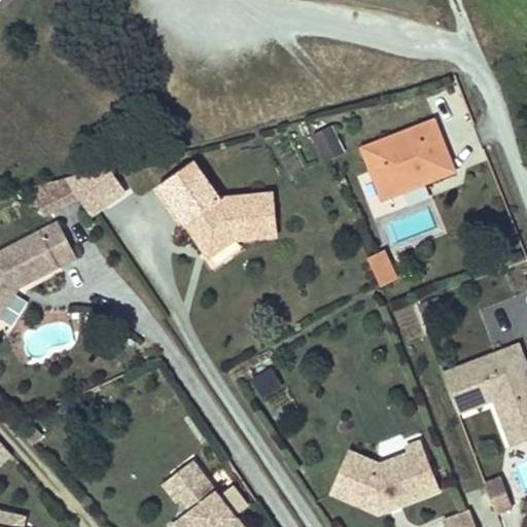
[(454,170),(433,117),(360,145),(381,198),(454,170)]
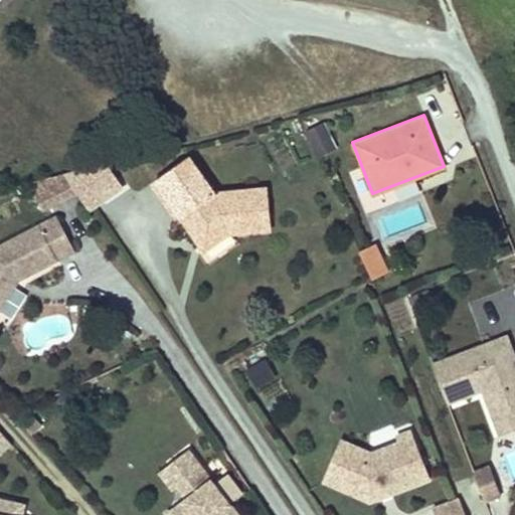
[(324,123),(307,131),(317,155),(335,147),(324,123)]
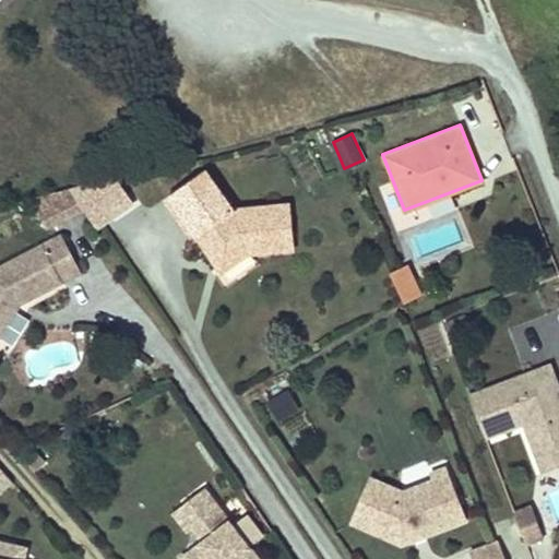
[(234,209),(204,168),(169,194),(219,265),(241,250),(288,247),(285,205),(234,209)]
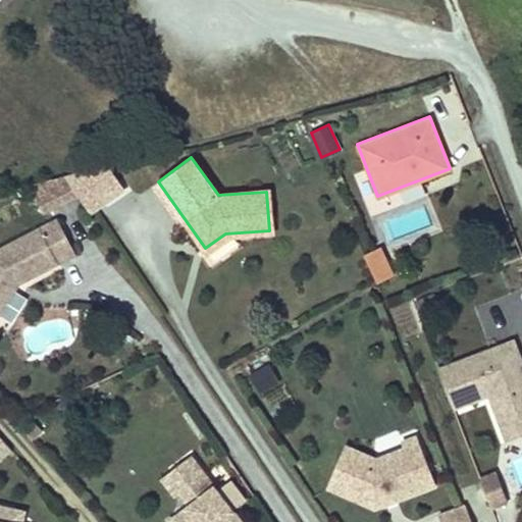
[(80,198),(90,212),(123,190),(105,165),(65,177),(80,198)]
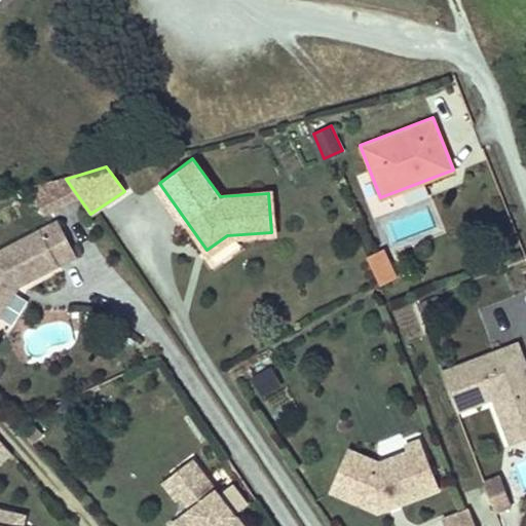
[(66,179),(34,187),(47,216),(80,199),(66,179)]
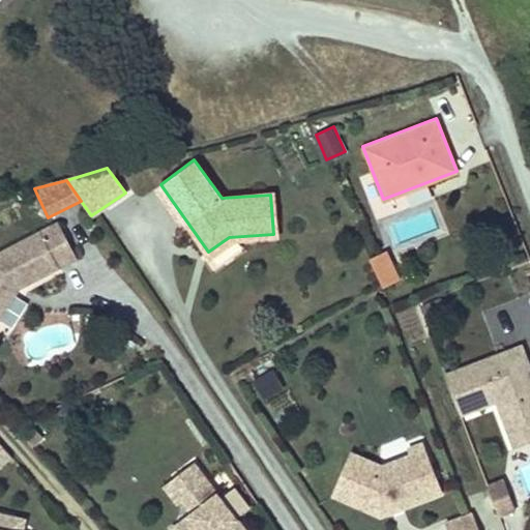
[(0,315),(22,284),(74,257),(56,224),(0,252),(0,315)]
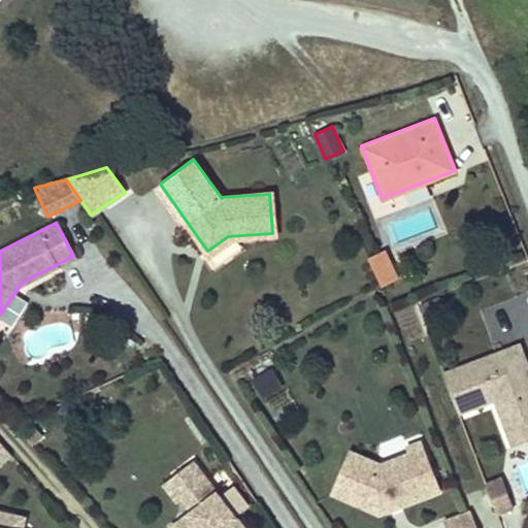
[(369,258),(383,286),(399,278),(386,250),(369,258)]
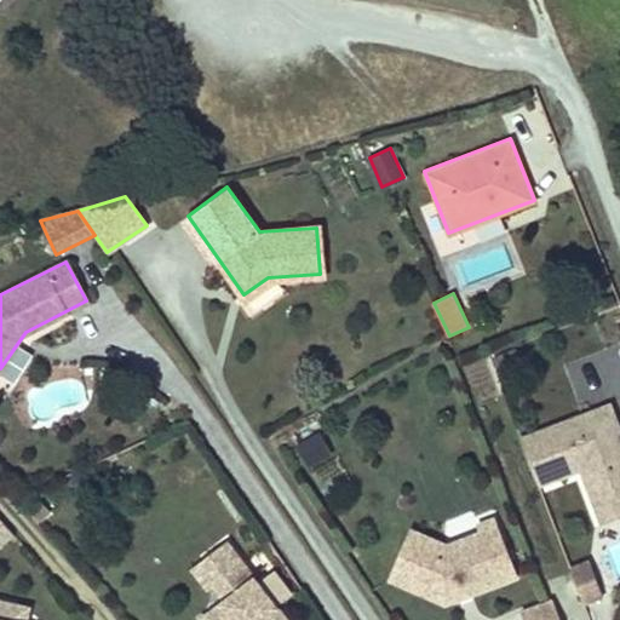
[(619,424),(544,455),(563,504),(606,487),(619,518),(619,424)]
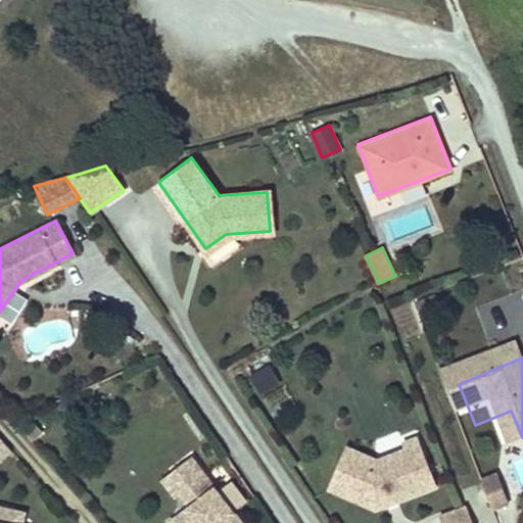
[(271,365),(251,375),(260,392),(280,383),(271,365)]
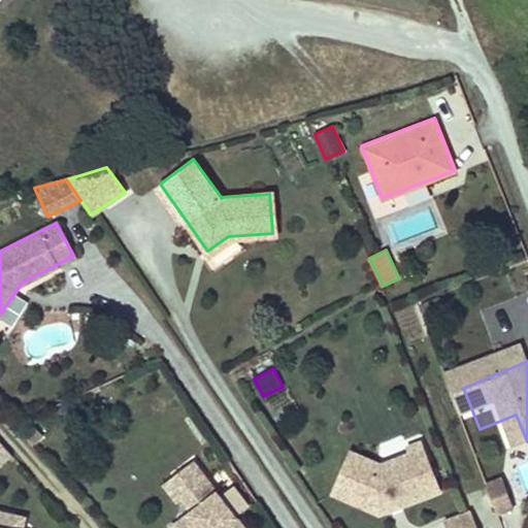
[(0,447),(15,463),(18,458),(0,438),(0,447)]
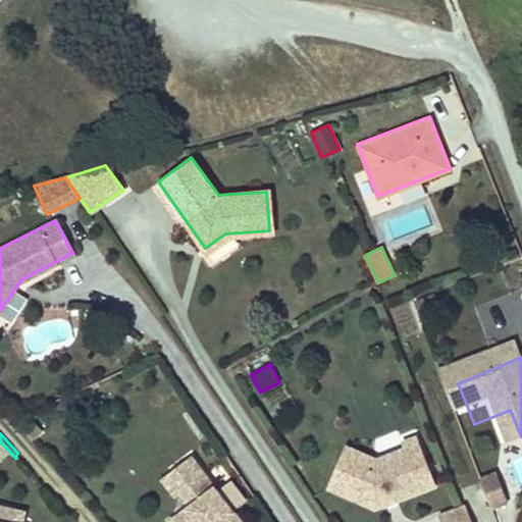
[(408,459),(422,453),(415,435),(401,441),(404,448),(408,459)]
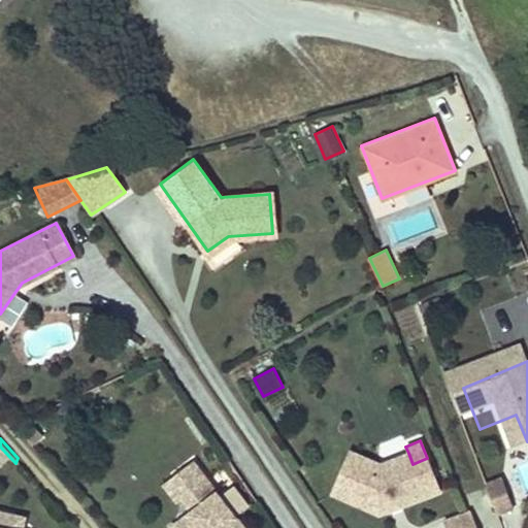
[(15,463),(0,447),(0,465),(5,472),(15,463)]
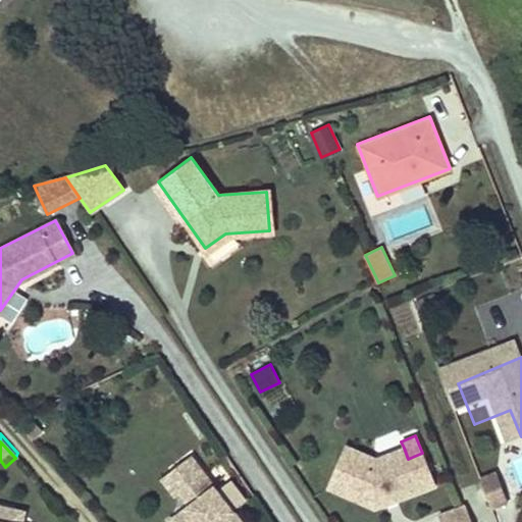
[(375,460),(344,447),(326,488),(375,508),(386,504),(384,499),(394,494),(396,500),(434,482),(422,453),(408,459),(404,448),(375,460)]
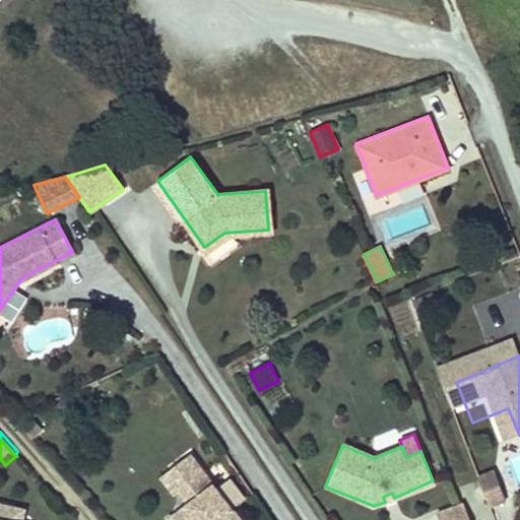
[(243,519),(187,454),(166,473),(190,503),(169,519),(243,519)]
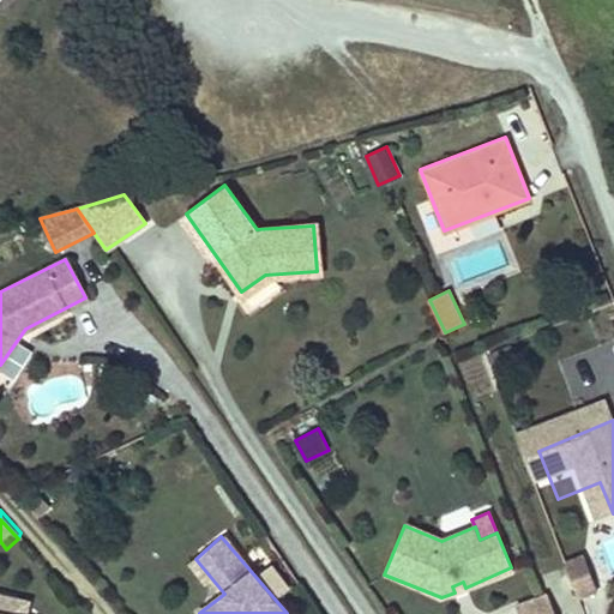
[(613,577),(611,570),(591,579),(606,613),(613,609),(613,577)]
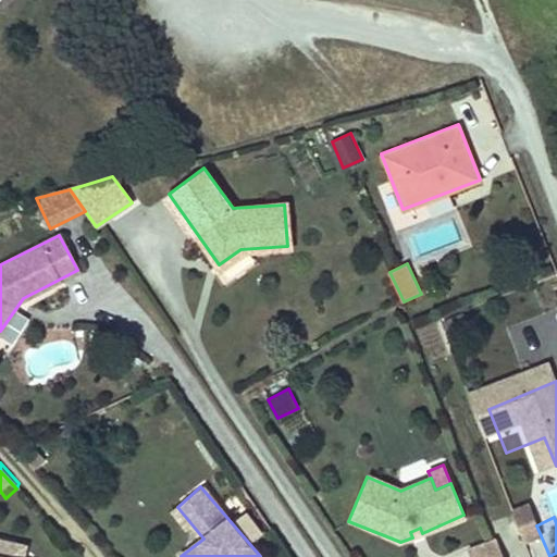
[(410,532),(412,537),(422,533),(420,528),(410,532)]
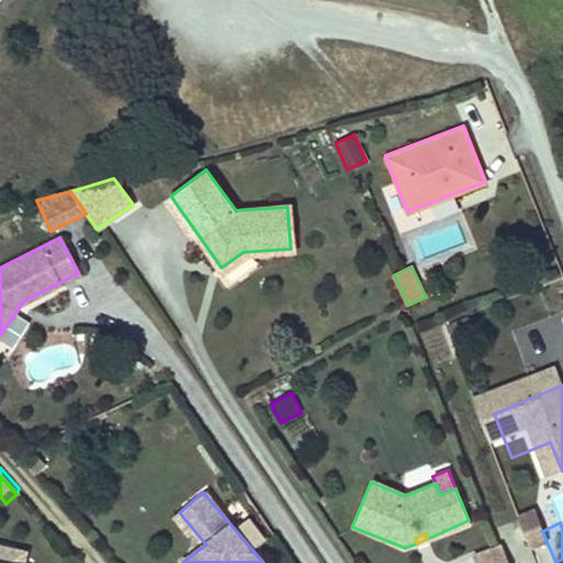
[(473,552),(476,562),(507,562),(500,542),(473,552)]
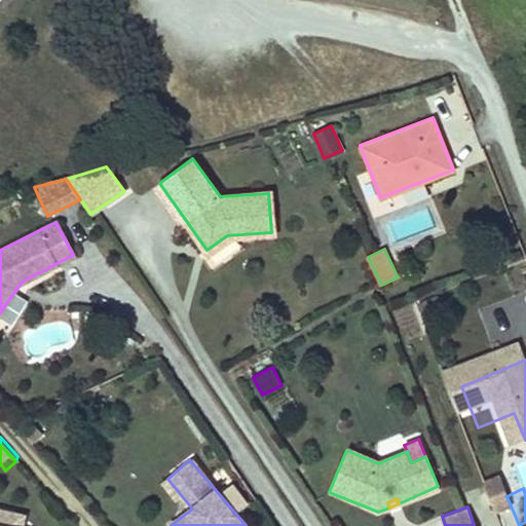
[(25,525),(29,514),(0,508),(0,525),(25,525)]
